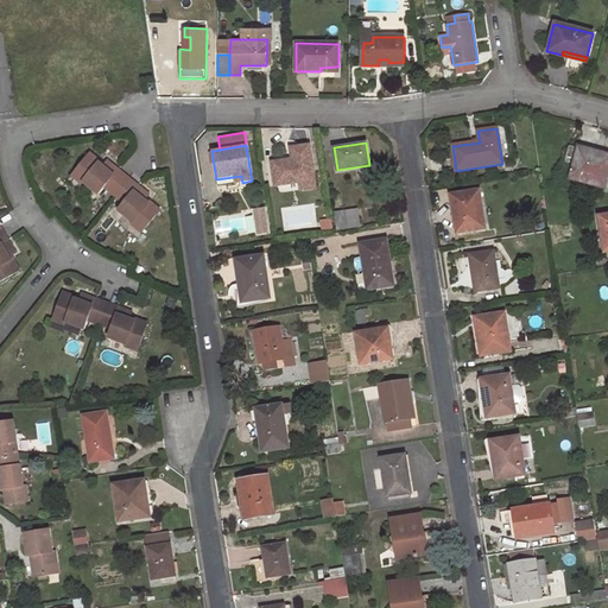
[(309,145),(291,147),(293,159),(272,163),(276,185),(315,179),(309,145)]
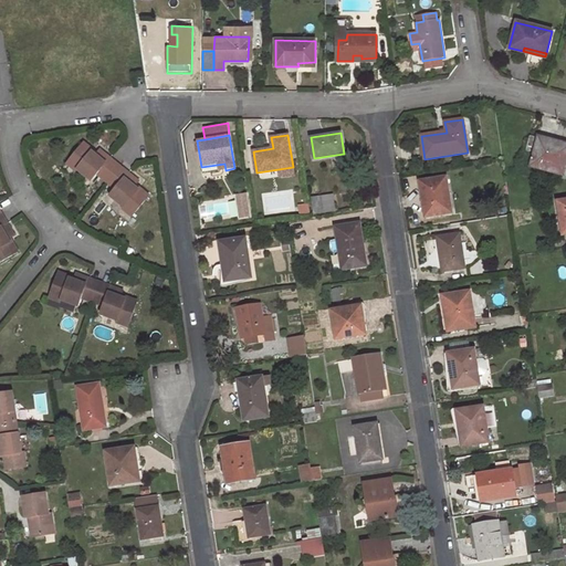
[(565,165),(565,144),(531,135),(523,164),(531,165),(531,166),(564,175),(565,165)]
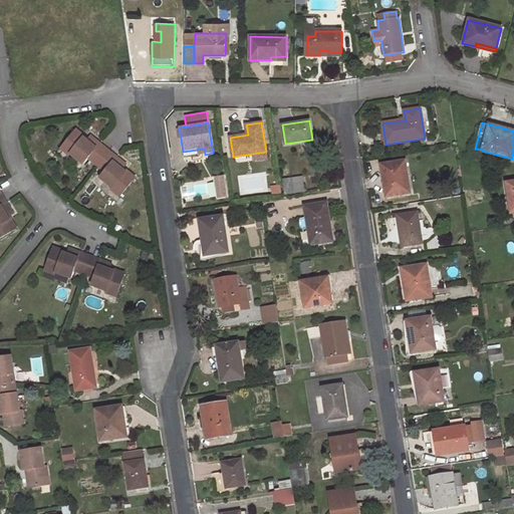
[(70,154),(83,164),(88,158),(96,165),(105,152),(97,146),(98,145),(88,138),(86,141),(83,144),(79,141),(82,138),(74,131),(60,148),(69,156),(70,154)]
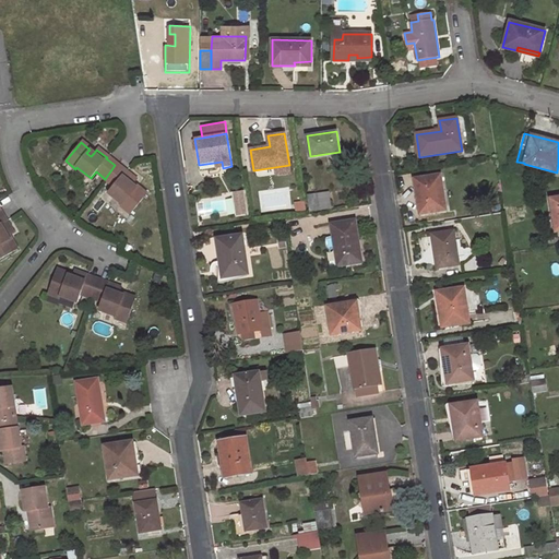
[(108,192),(123,204),(122,206),(131,213),(146,194),(137,187),(133,190),(129,187),(132,183),(135,179),(125,171),(125,173),(115,165),(105,179),(114,186),(108,192)]
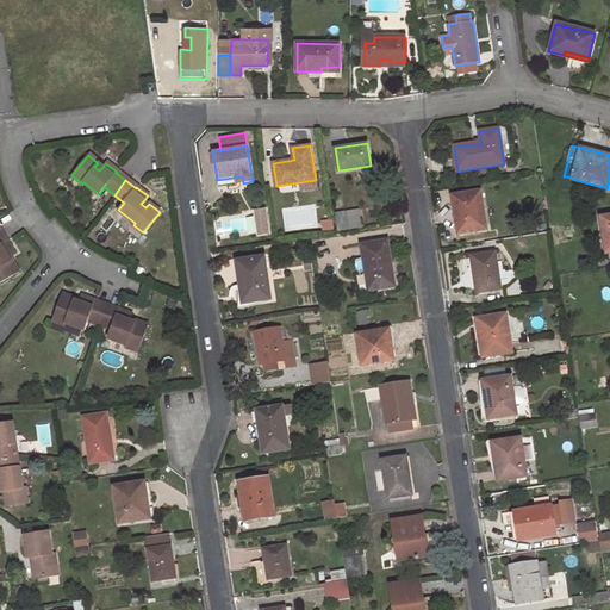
[(481,191),(453,195),(459,234),(487,229),(481,191)]
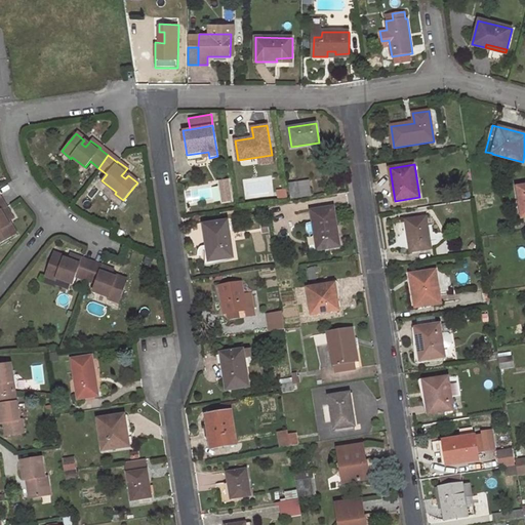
[(223,202),(233,202),(232,178),(221,178),(223,202)]
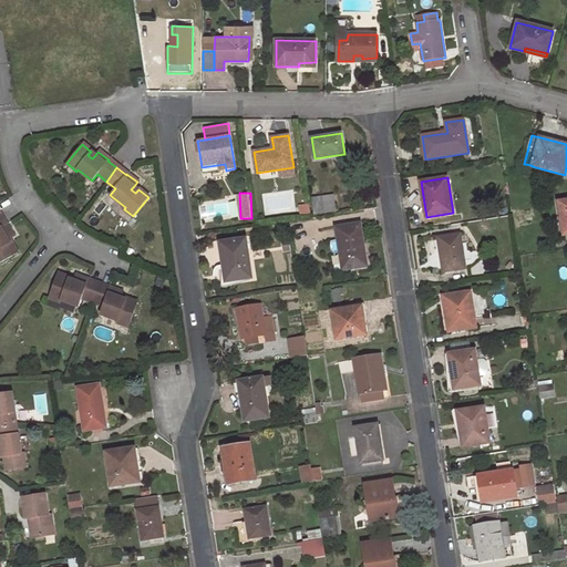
[(312,197),(315,214),(338,210),(334,194),(312,197)]
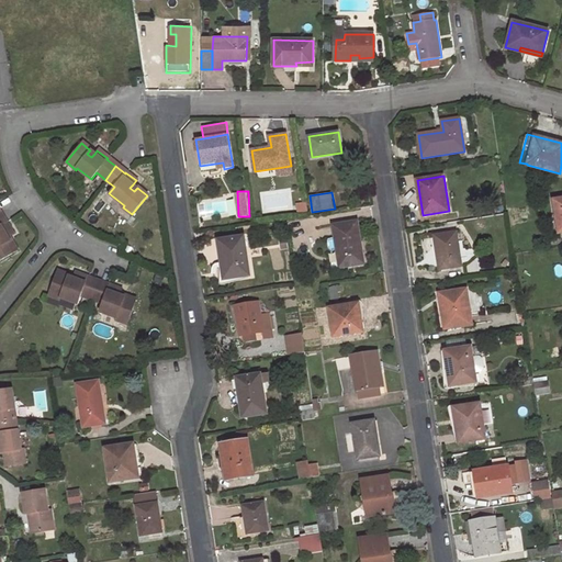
[(0,258),(17,250),(11,240),(7,243),(3,237),(8,235),(12,233),(6,222),(4,222),(0,214),(0,258)]
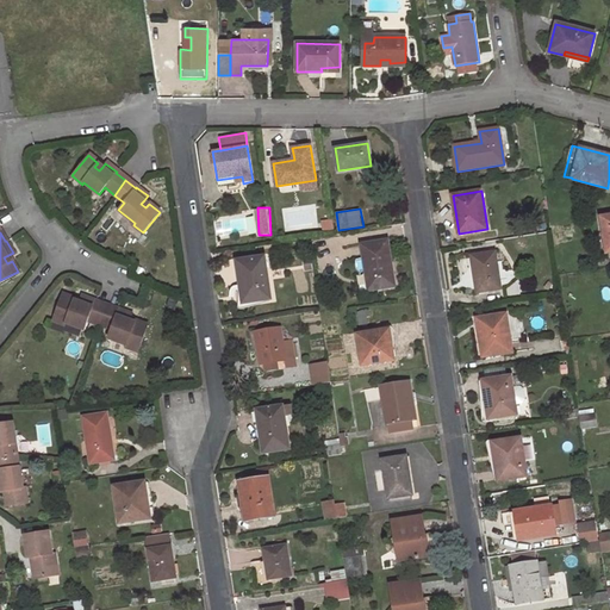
[(388,241),(362,244),(369,291),(396,286),(388,241)]
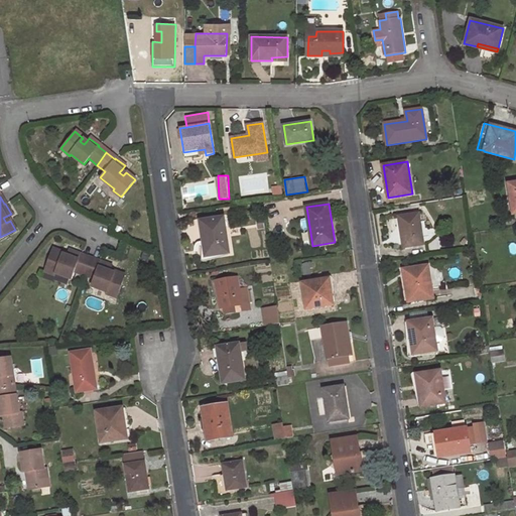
[(419,214),(399,217),(404,247),(424,244),(419,214)]
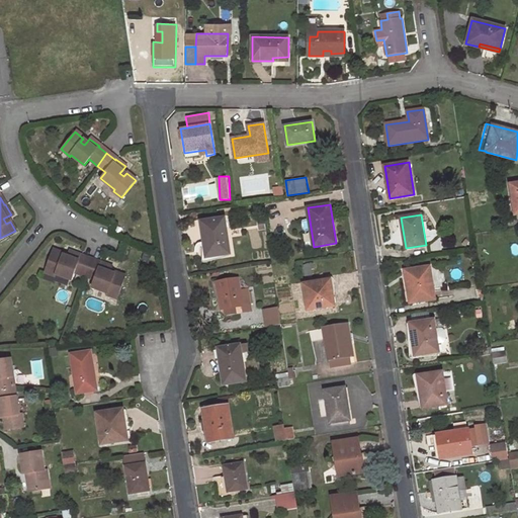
[(224,218),(201,222),(204,243),(205,243),(208,257),(230,253),(224,218)]
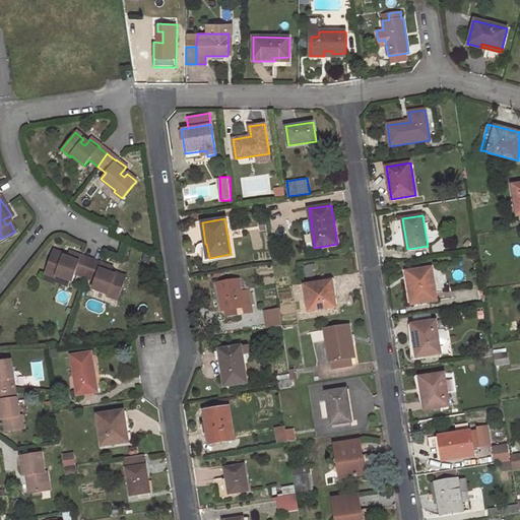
[(56,274),(72,280),(75,273),(84,277),(90,261),(91,259),(69,251),(68,255),(66,259),(62,258),(64,253),(53,249),(45,272),(56,276),(56,274)]
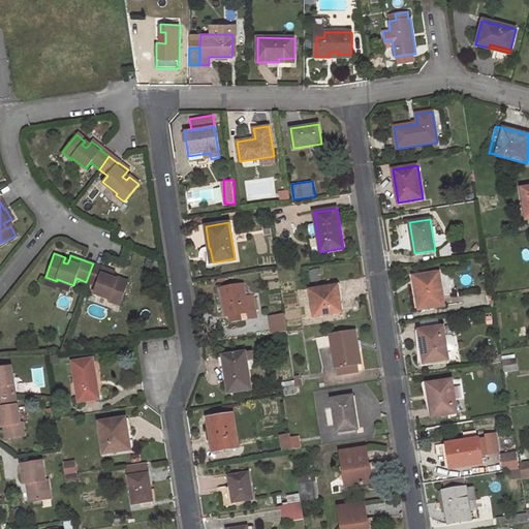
[(94,293),(110,300),(109,301),(119,305),(128,281),(118,277),(116,282),(112,280),(114,276),(115,272),(93,263),(92,266),(86,282),(96,285),(94,293)]
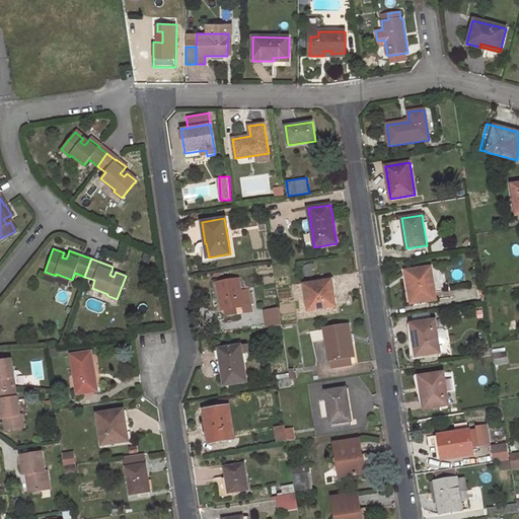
[(431,267),(406,271),(409,283),(410,283),(413,302),(436,299),(431,267)]
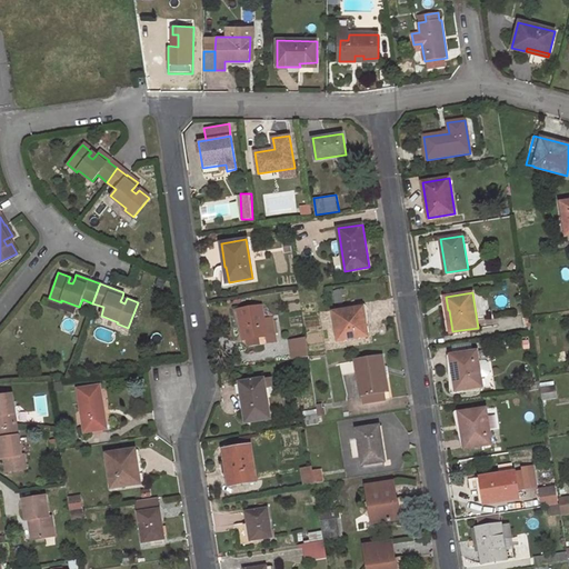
[(261,306),(238,309),(243,340),(246,340),(259,337),(267,336),(268,342),(277,341),(273,317),(263,318),(261,306)]
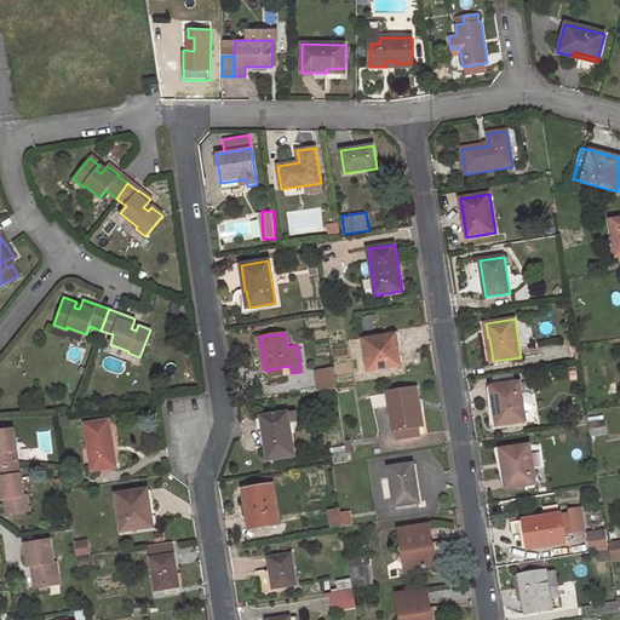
[(391,337),(363,342),(368,371),(401,366),(399,354),(394,355),(391,337)]
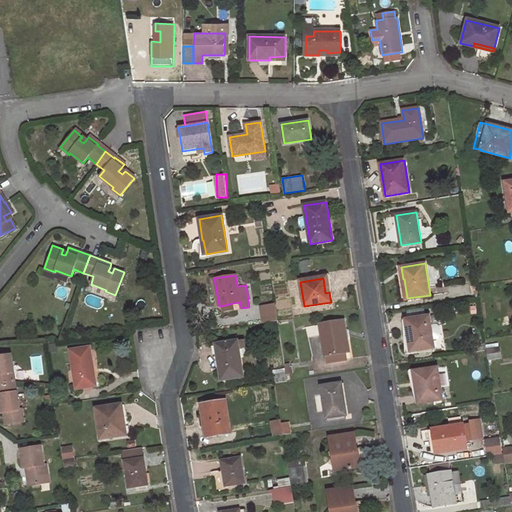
[(233,303),(221,306),(222,312),(235,310),(233,303)]
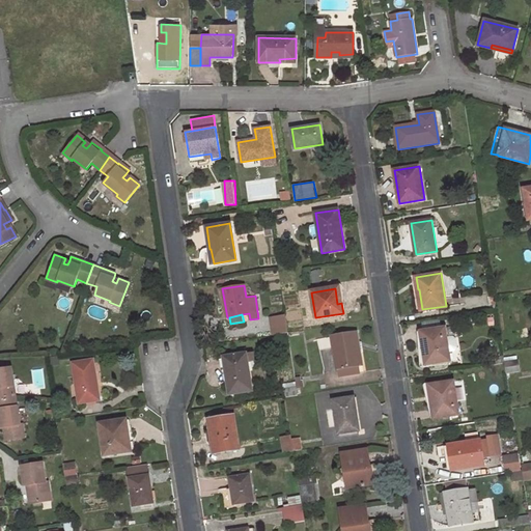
[(285,314),(271,317),(274,335),(288,333),(285,314)]
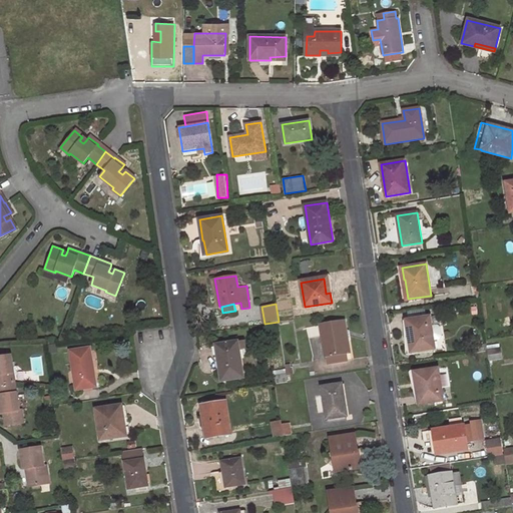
[(430,317),(406,321),(411,353),(435,349),(434,340),(440,340),(442,337),(440,328),(438,326),(432,326),(430,317)]
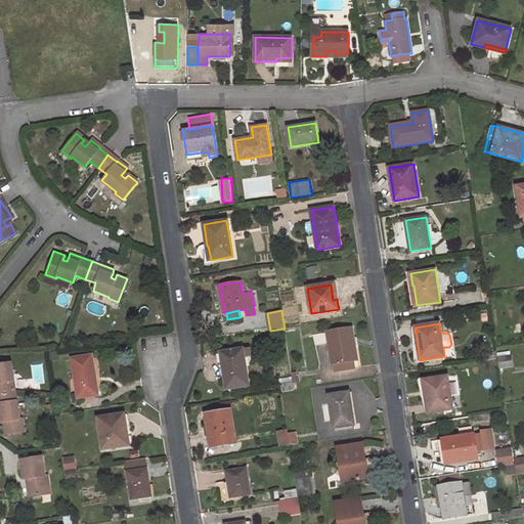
[(352,328),(328,332),(333,364),(334,364),(335,373),(355,369),(353,361),(357,360),(352,328)]
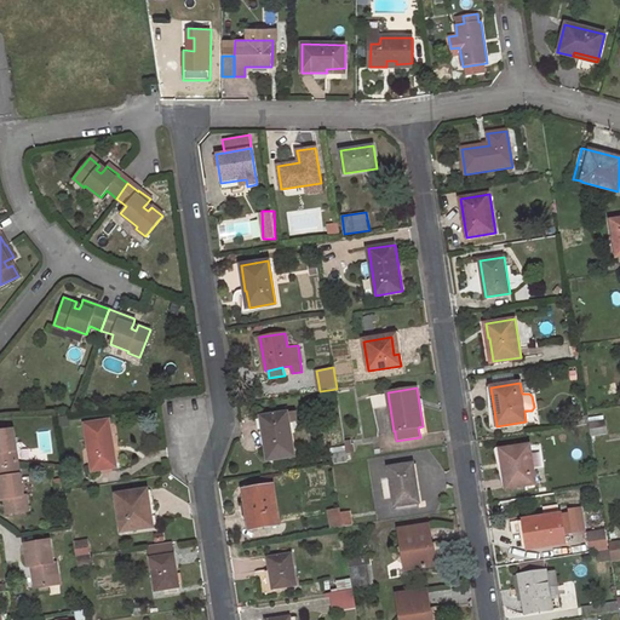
[(287,413),(260,417),(268,460),(294,457),(287,413)]
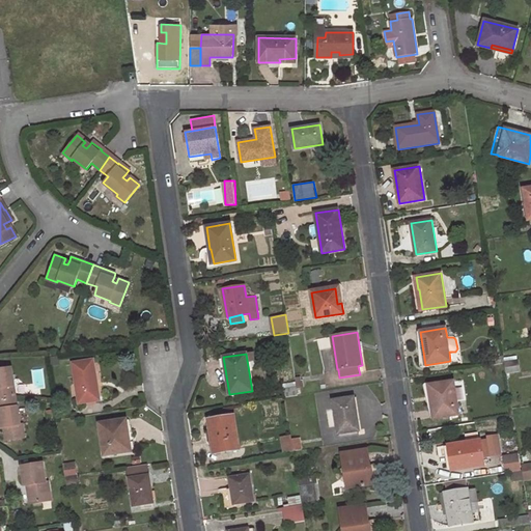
[(93,360),(72,363),(79,402),(96,400),(93,382),(96,382),(93,360)]
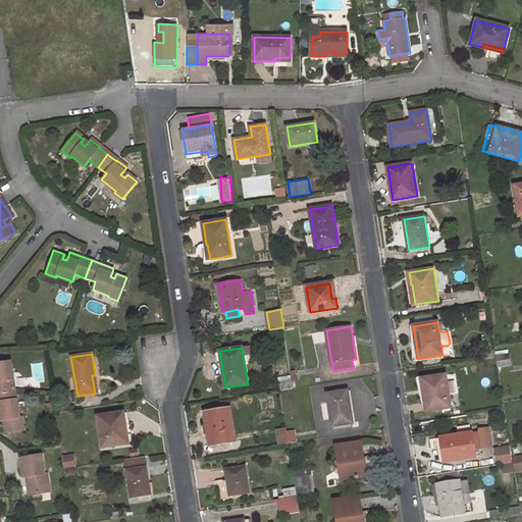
[(10,363),(0,365),(0,395),(15,392),(10,363)]
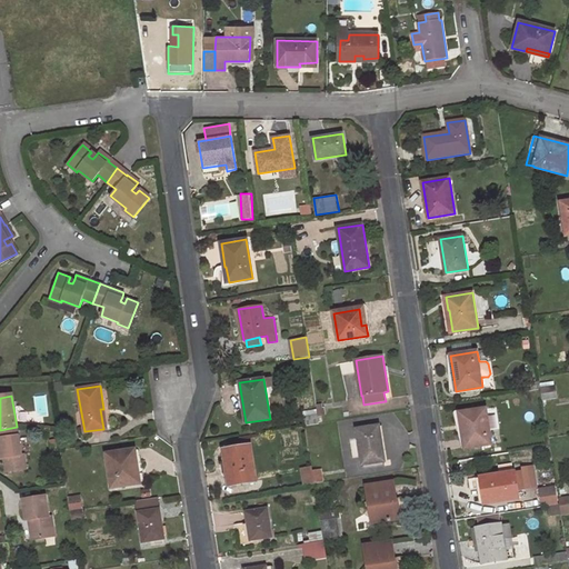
[(325,410),(322,410),(321,402),(316,403),(318,415),(318,416),(326,415),(325,410)]
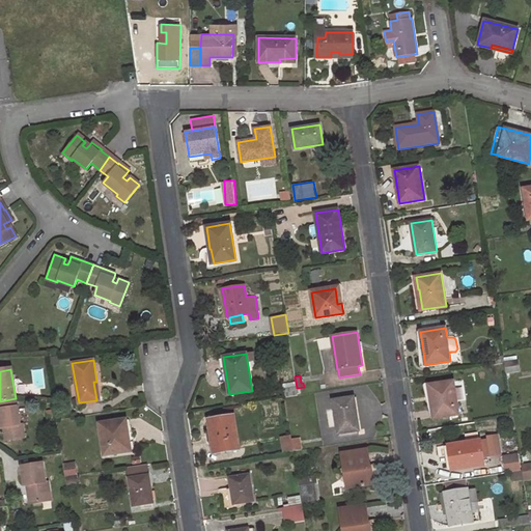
[(453,382),(428,385),(434,420),(458,416),(453,382)]
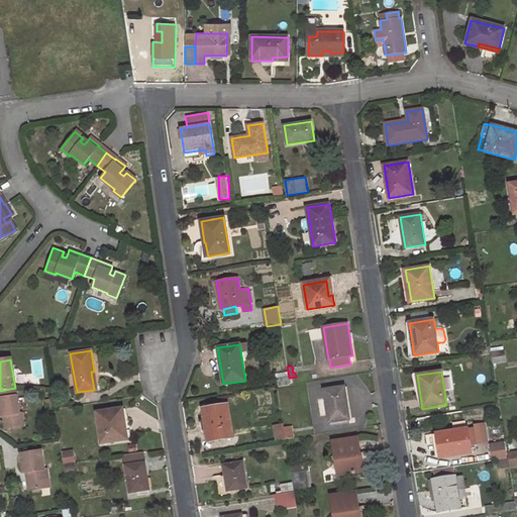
[(289,377),(277,379),(278,388),(290,386),(289,378),(289,377)]
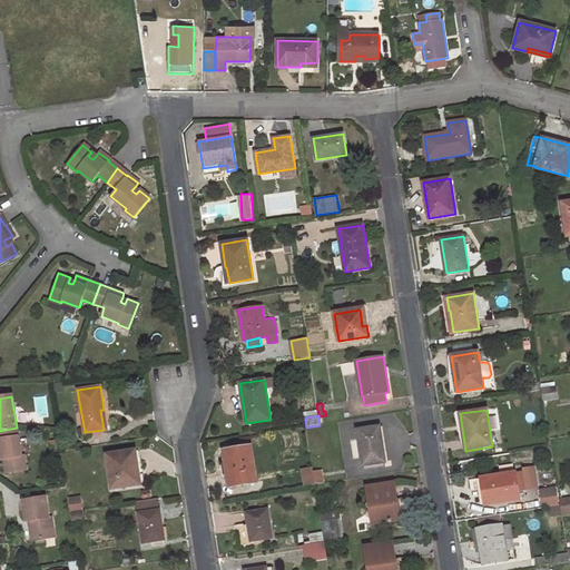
[(380,426),(357,431),(363,465),(385,462),(380,426)]
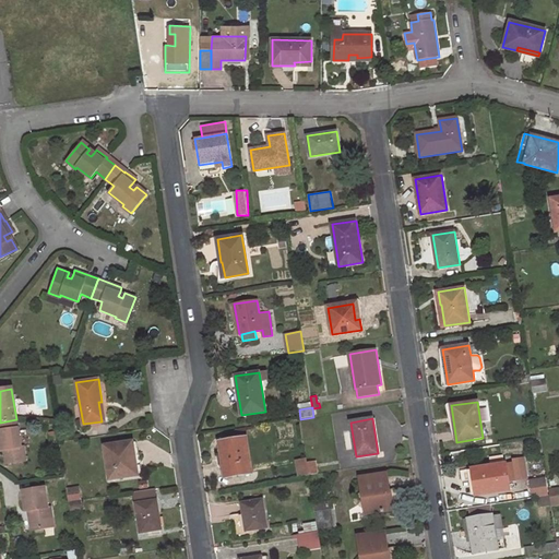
[(0,423),(0,453),(4,453),(7,466),(26,463),(24,449),(22,450),(16,419),(0,423)]
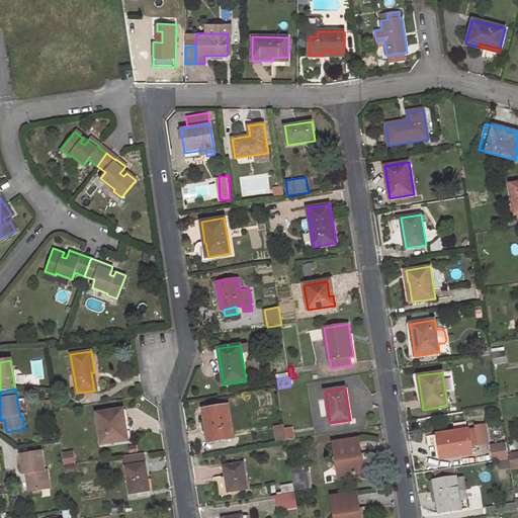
[(46,403),(48,412),(55,411),(54,402),(46,403)]
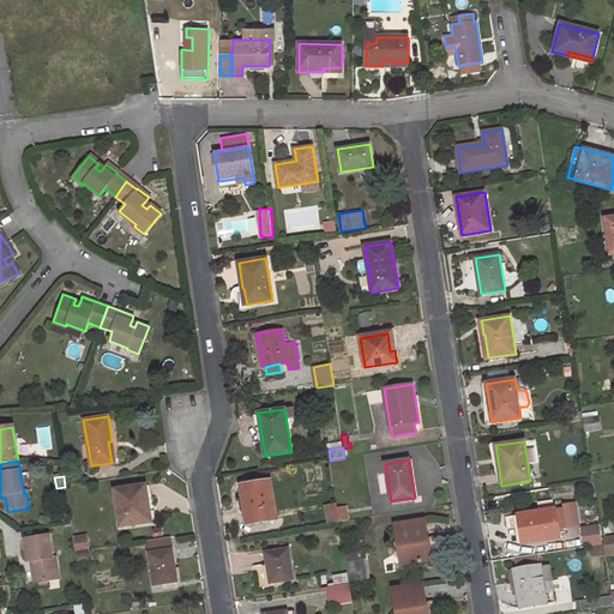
[(270,481),(241,486),(247,524),(276,519),(270,481)]
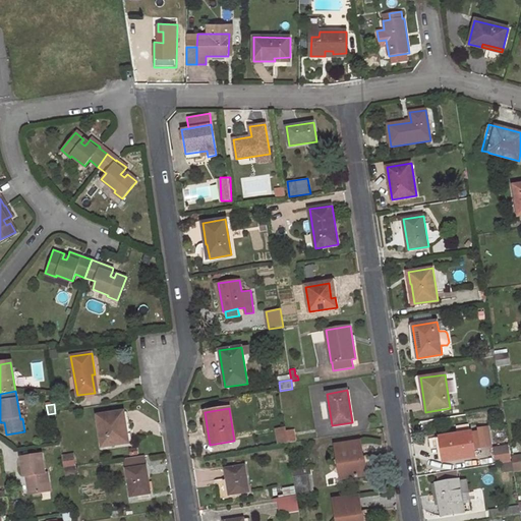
[(123,412),(97,415),(102,447),(125,443),(123,431),(125,431),(123,412)]
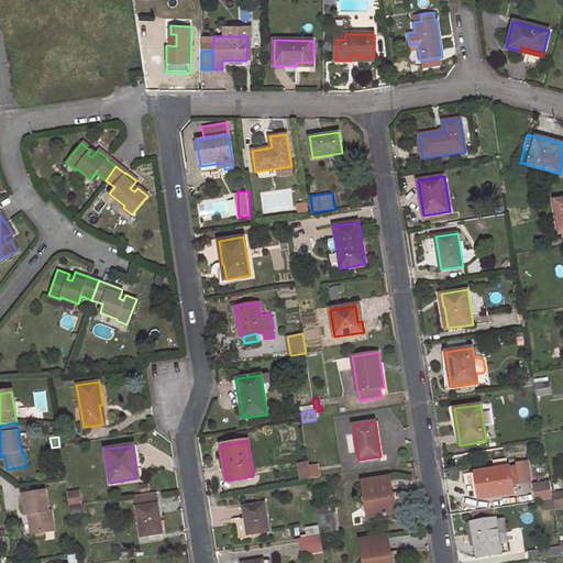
[(496,468),(478,472),(483,498),(514,494),(511,484),(530,482),(527,464),(510,466),(509,457),(495,460),(496,468)]
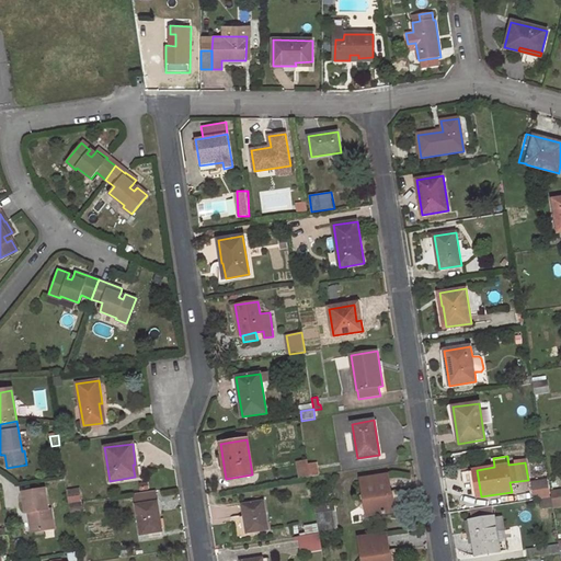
[(308,461),(299,464),(301,479),(310,478),(308,461)]
